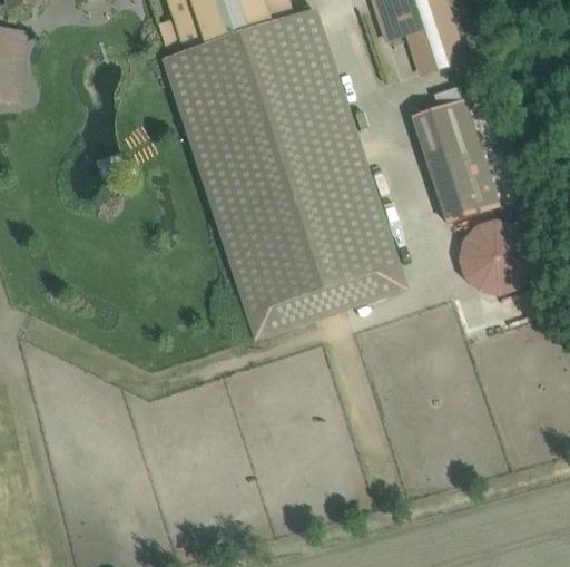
[(294,13),(290,0),(166,0),(183,49),(161,56),(253,340),(409,289),(317,6),(294,13)]
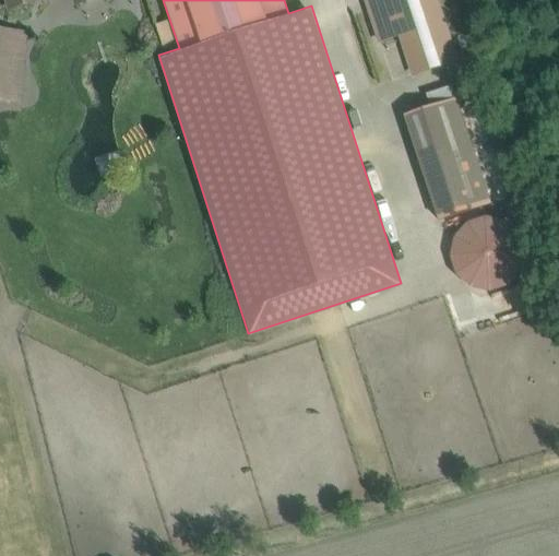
[(364,0),(378,40),(397,34),(411,75),(458,60),(438,0),(364,0)]
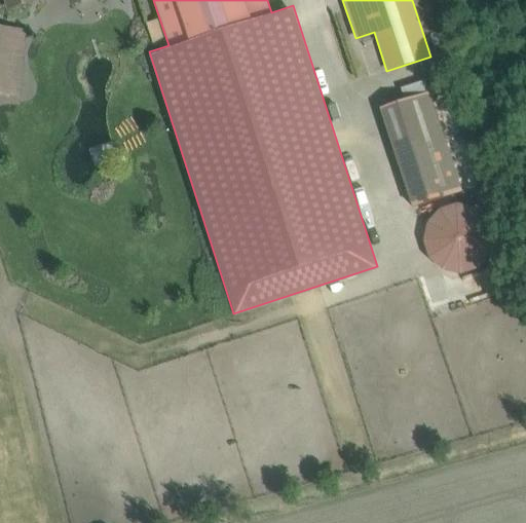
[(0,91),(12,94),(19,27),(0,24),(0,91)]
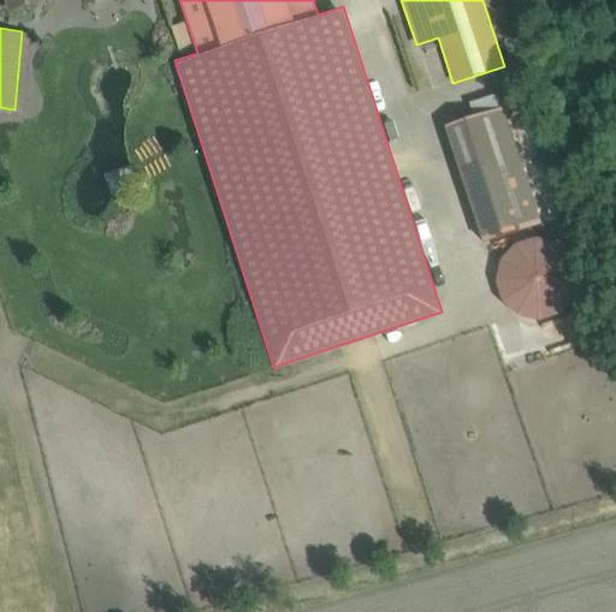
[(496,91),(468,100),(473,116),(479,114),(502,107),(496,91)]
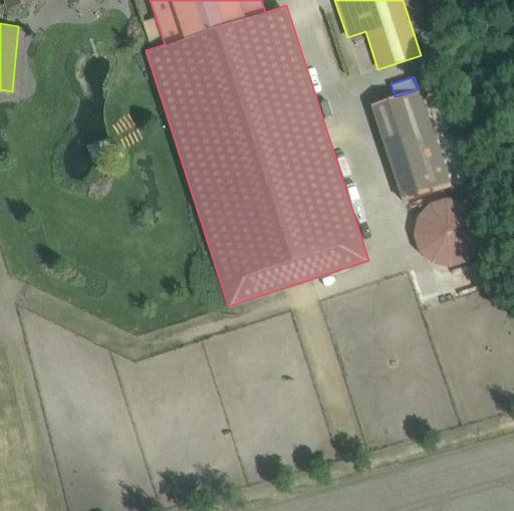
[(437,83),(370,104),(402,200),(465,178),(437,83)]
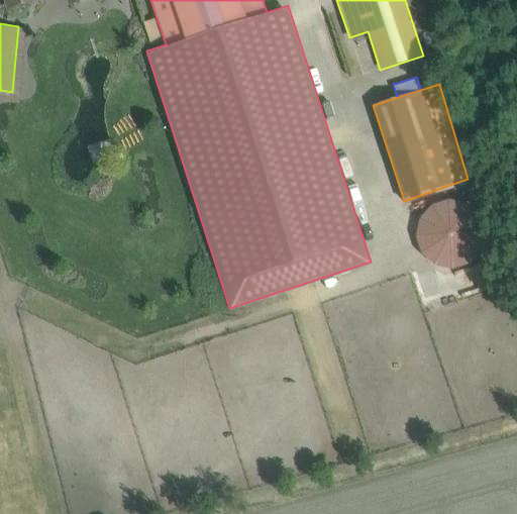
[(420,218),(416,235),(422,252),(435,265),(452,268),(470,263),(481,249),(485,232),(479,215),(466,203),(448,200),(432,205),(420,218)]
